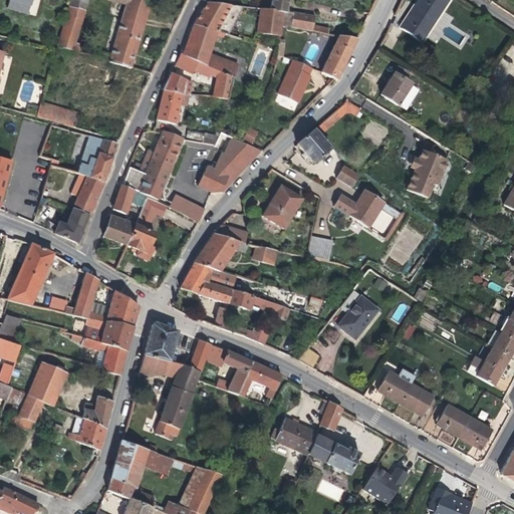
[(9,0),(7,8),(18,11),(20,3),(30,6),(31,0),(9,0)]
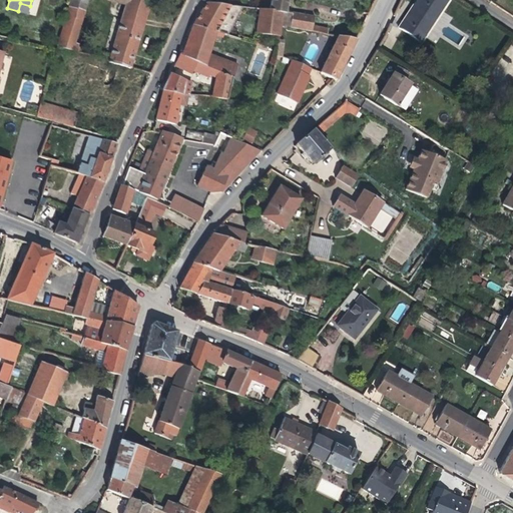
[(74,44),(86,0),(71,0),(57,46),(66,49),(74,51),(79,53),(80,53),(80,52),(82,47),(74,44)]
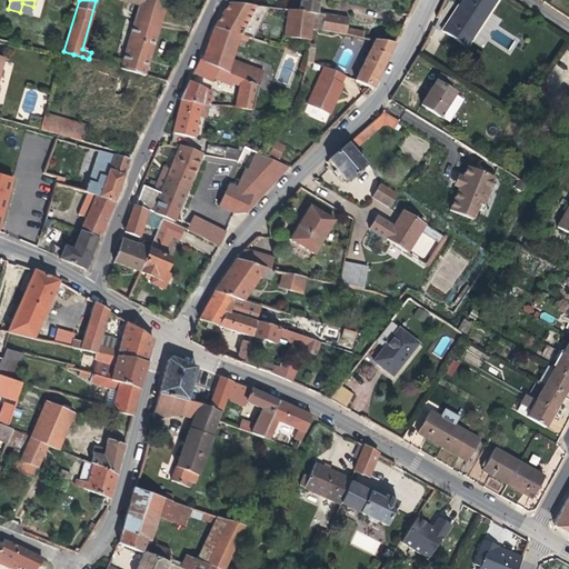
[(161,20),(167,0),(140,0),(137,13),(161,20)]
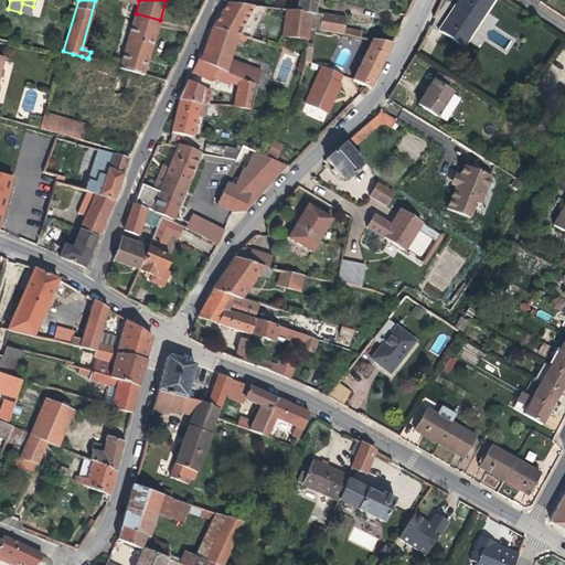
[(315,13),(317,0),(298,0),(297,11),(315,13)]
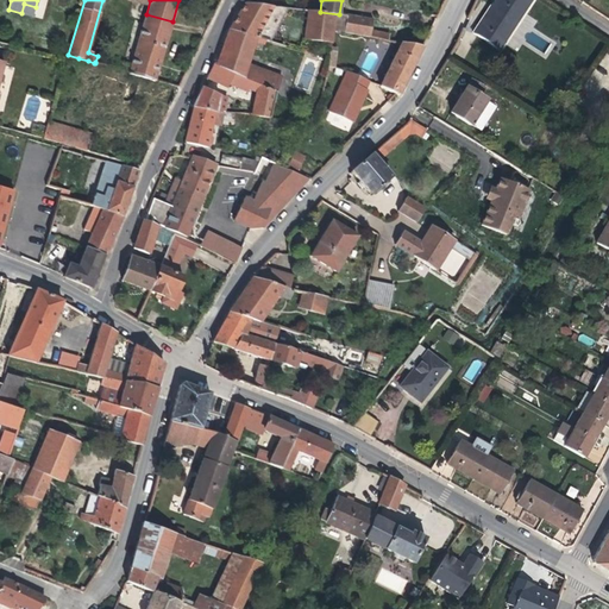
[(504,43),(532,0),(494,0),(478,26),(504,43)]
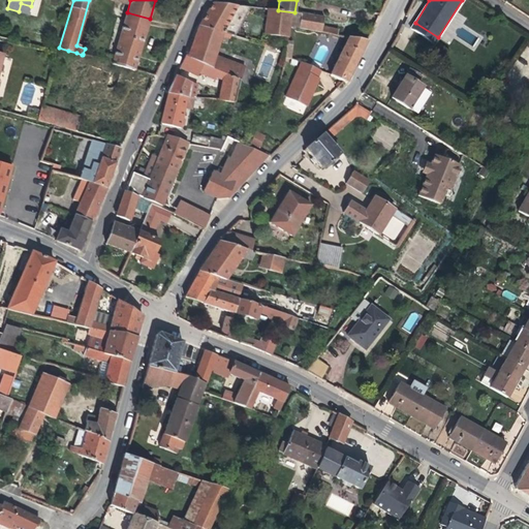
[(28,14),(31,6),(21,3),(19,11),(28,14)]
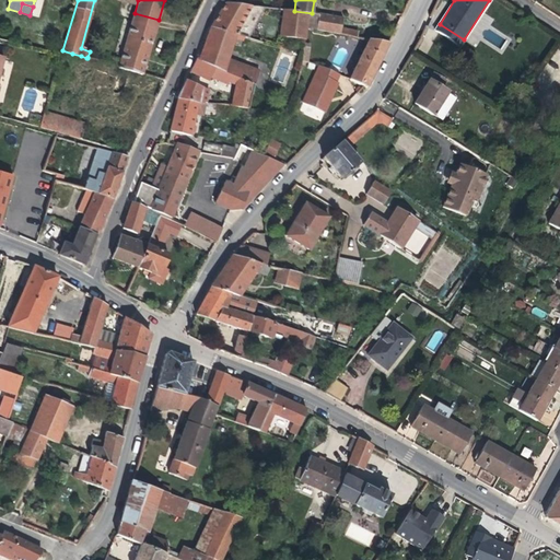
[(248,38),(252,6),(225,3),(219,13),(211,26),(211,27),(244,37),(248,38)]
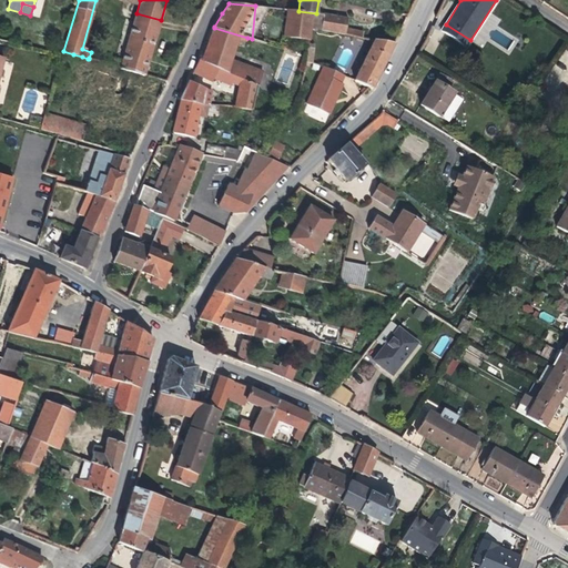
[(321,30),(323,14),(316,13),(298,11),(288,10),(284,37),(307,40),(308,40),(311,28),(321,30)]
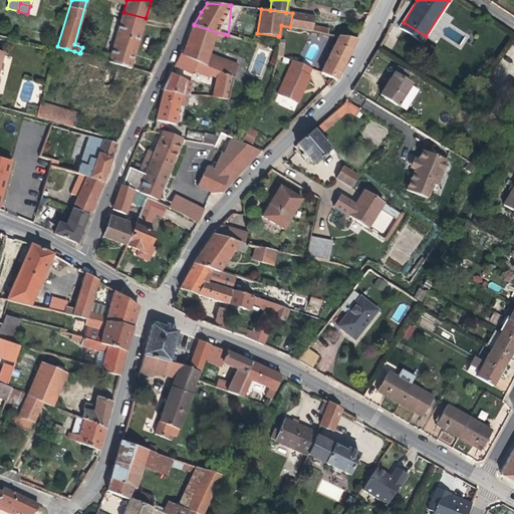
[(144,25),(146,18),(123,12),(121,19),(122,19),(144,25)]
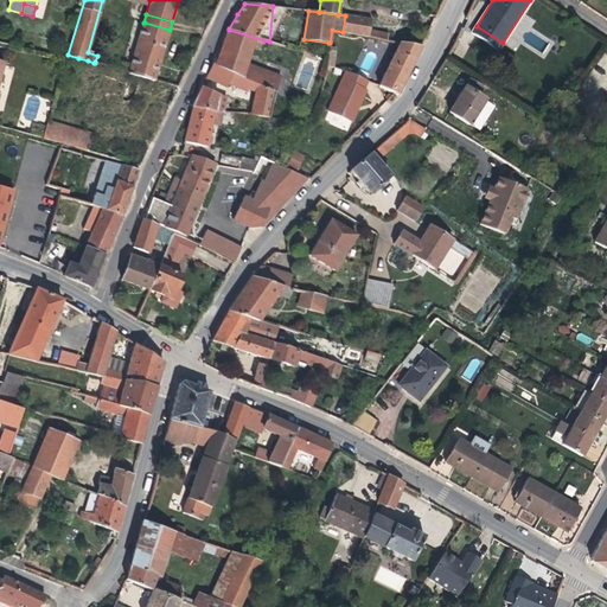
[(370,30),(371,19),(347,14),(345,16),(343,32),(368,37),(369,36),(370,30)]
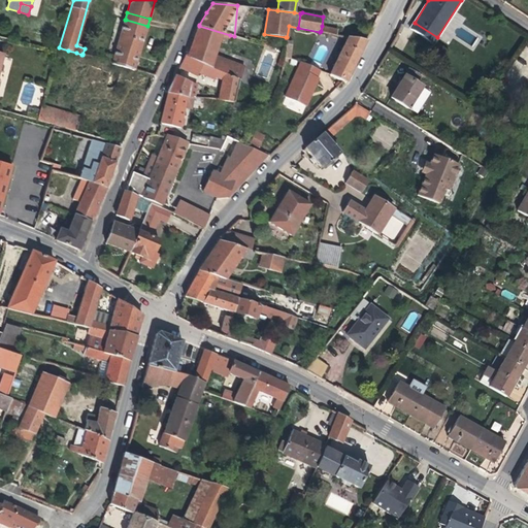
[(134,69),(147,26),(126,20),(125,20),(118,43),(114,56),(106,54),(104,60),(112,62),(111,63),(112,64),(131,69),(134,70),(134,69)]
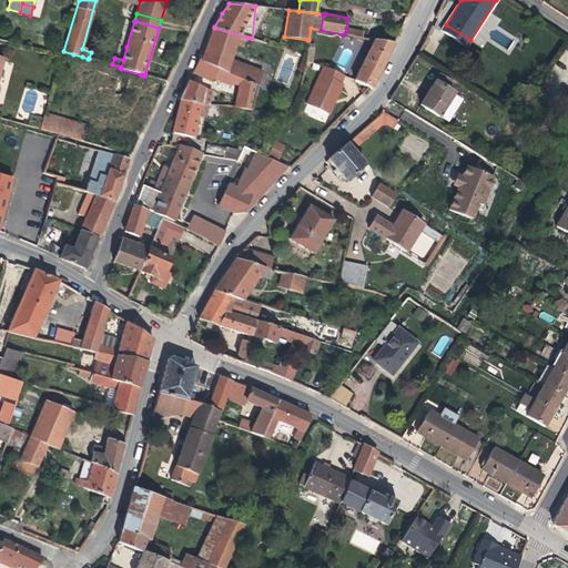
[(470,40),(446,24),(440,31),(445,33),(466,48),(470,40)]
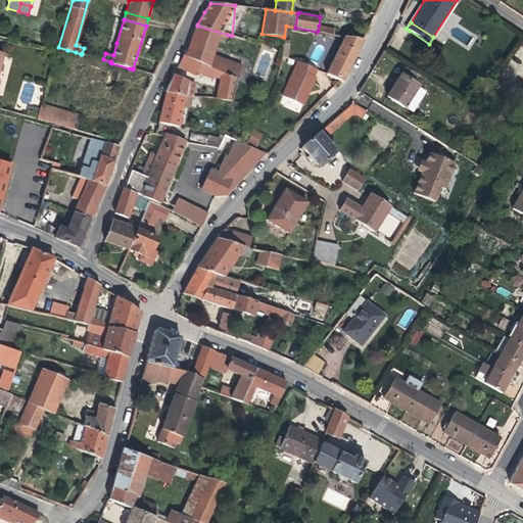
[(216,46),(219,35),(227,38),(228,35),(197,26),(194,33),(192,38),(216,46)]
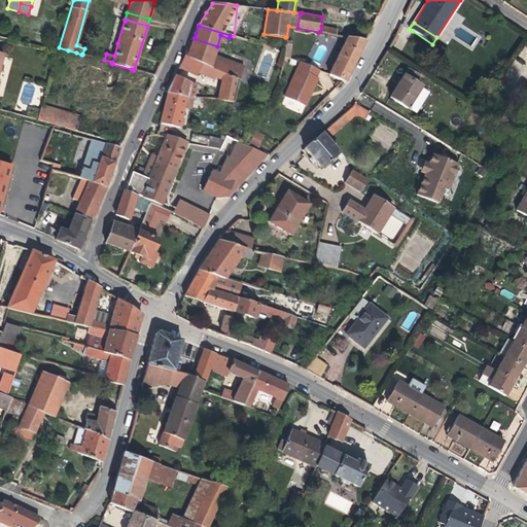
[(345,82),(366,40),(348,37),(347,38),(329,74),(343,81),(345,82)]
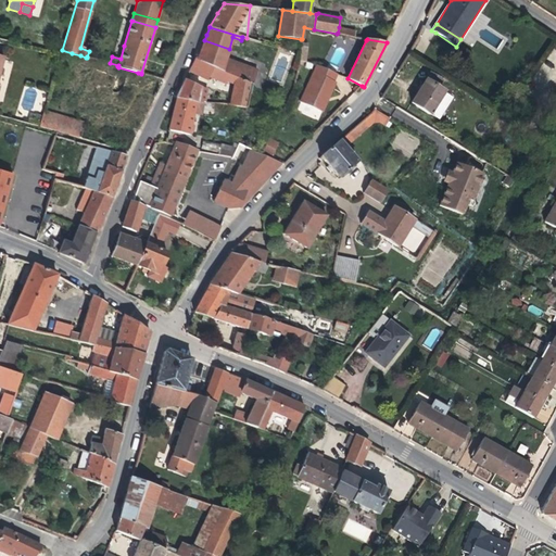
[(226,58),(229,49),(204,40),(201,49),(226,58)]
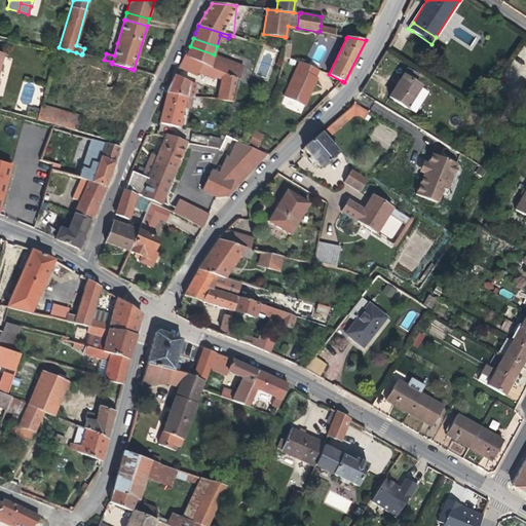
[(517,57),(525,61),(525,42),(517,57)]
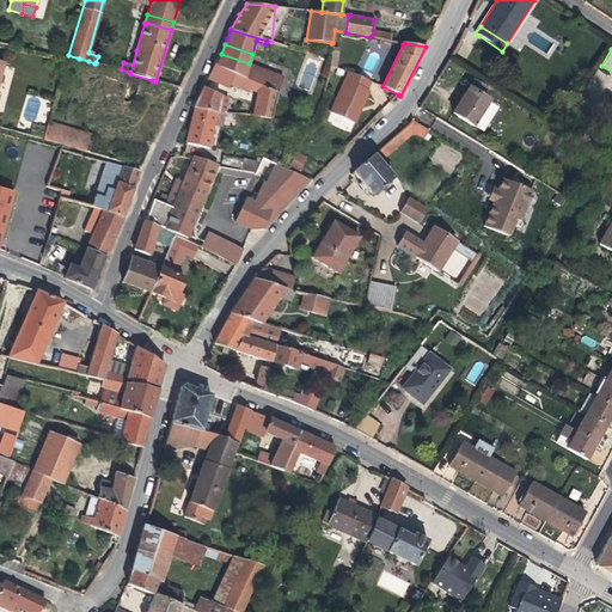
[(283,78),(249,63),(221,54),(218,65),(215,63),(214,65),(254,83),(259,85),(277,93),(277,92),(283,78)]
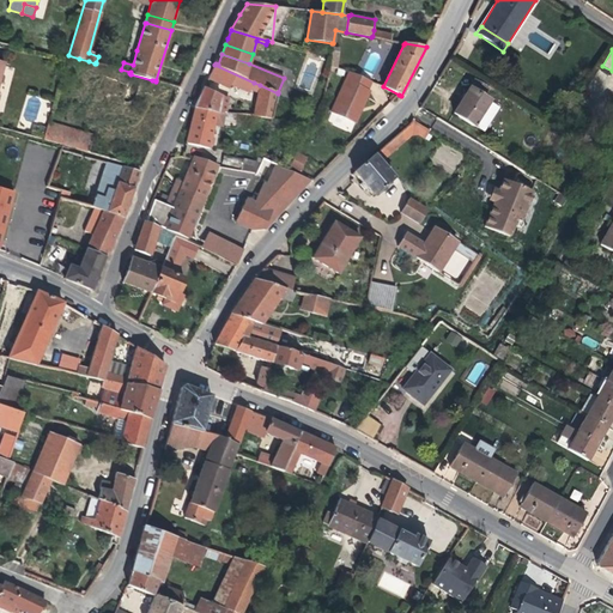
[(254,83),(214,65),(210,79),(229,89),(231,85),(249,92),(250,90),(254,83)]
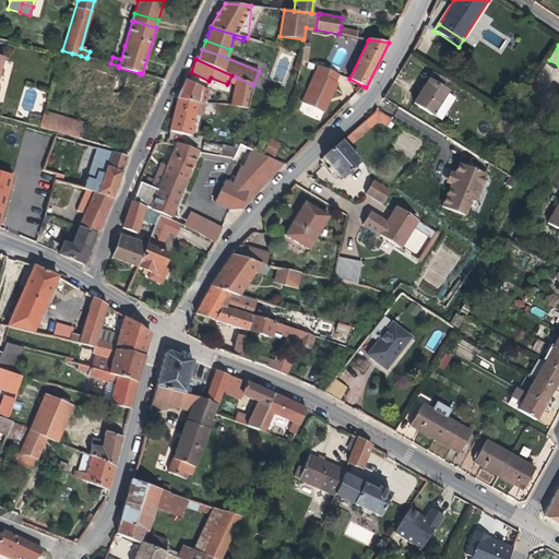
[(330,99),(337,83),(335,82),(339,74),(319,66),(301,103),(321,111),(328,98),(330,99)]
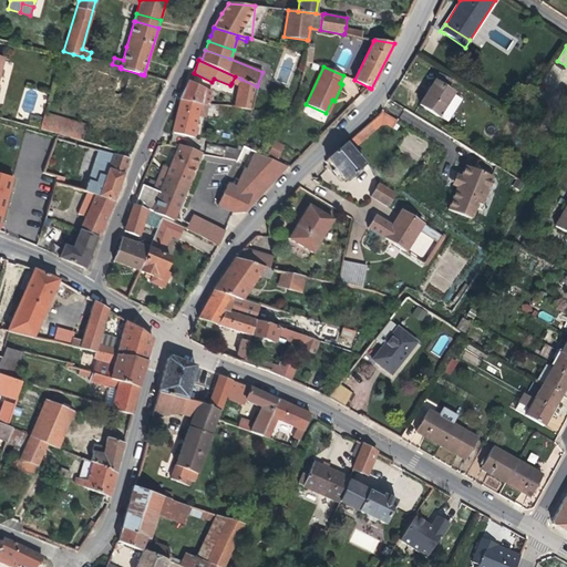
[(447,122),(462,100),(453,94),(453,93),(446,89),(451,82),(440,74),(420,104),(439,116),(447,122)]
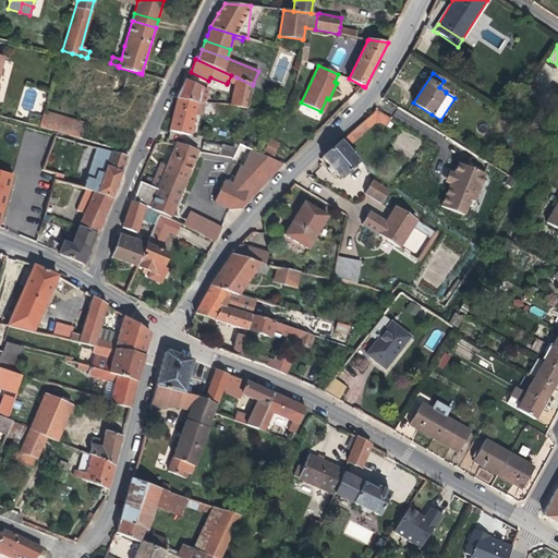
[(235,85),(237,77),(231,75),(228,82),(235,85)]
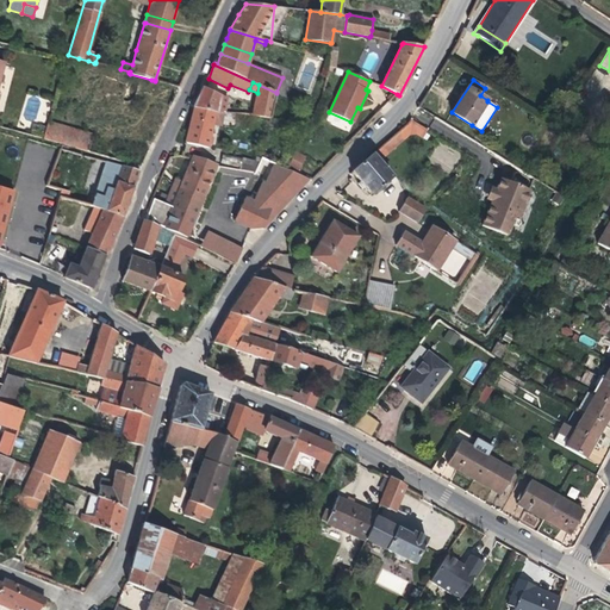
[(271,118),(273,105),(274,104),(275,94),(277,93),(259,85),(257,93),(253,114),(253,116),(269,118),(271,118)]
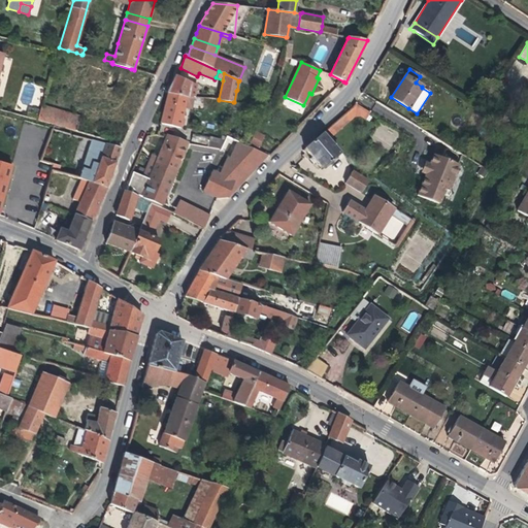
[(194,97),(197,84),(190,83),(175,75),(171,84),(167,93),(187,97),(193,97),(194,97)]
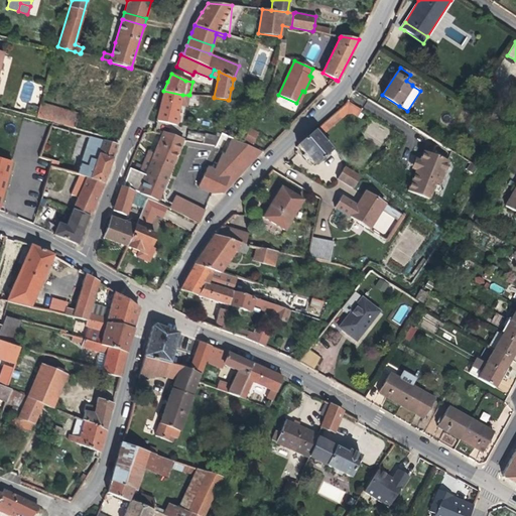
[(175,125),(180,105),(182,95),(163,91),(160,107),(157,121),(175,125)]
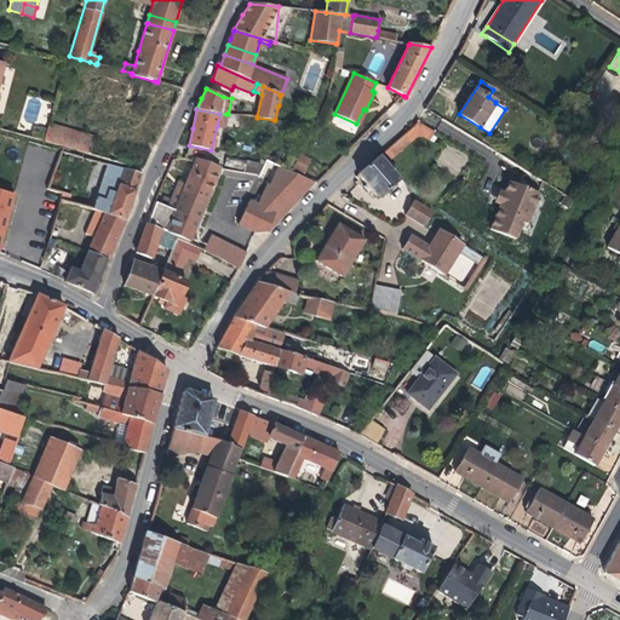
[(225,127),(227,114),(219,114),(217,126),(225,127)]
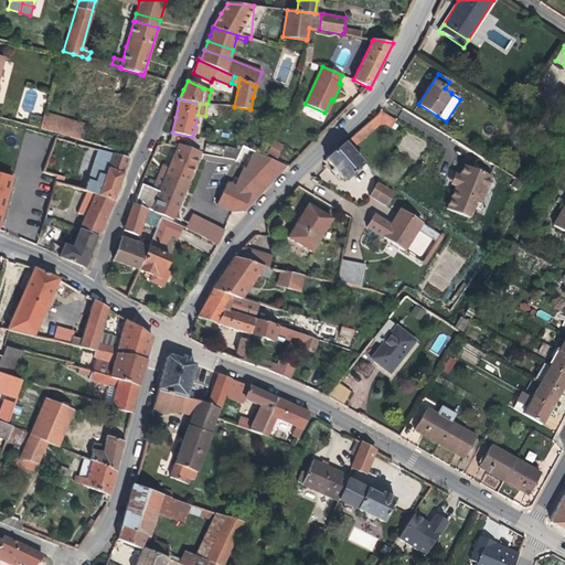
[(391,127),(396,120),(380,110),(377,114),(364,126),(370,132),(371,131),(381,124),(385,123),(391,127)]
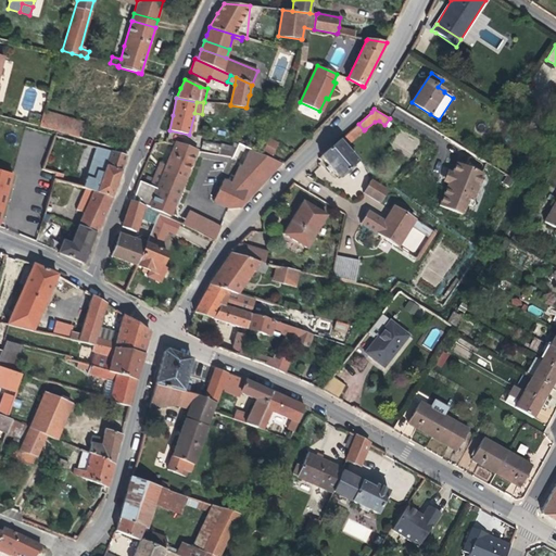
[(79,139),(85,123),(43,111),(39,127),(79,139)]
